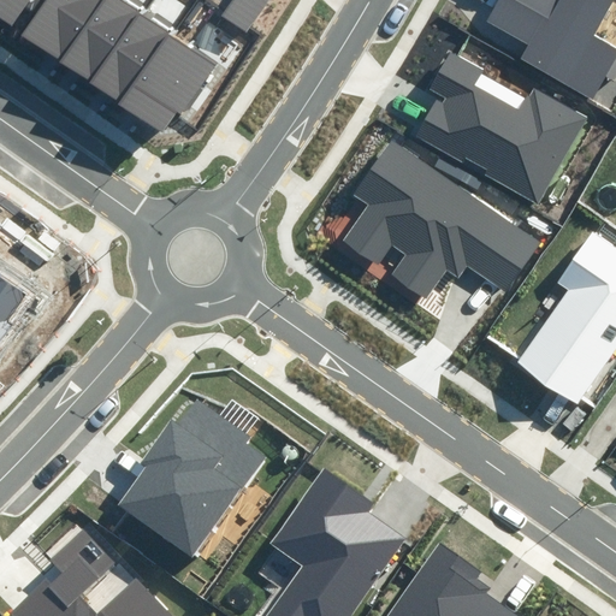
[(30,0),(0,0),(0,19),(11,28),(30,0)]
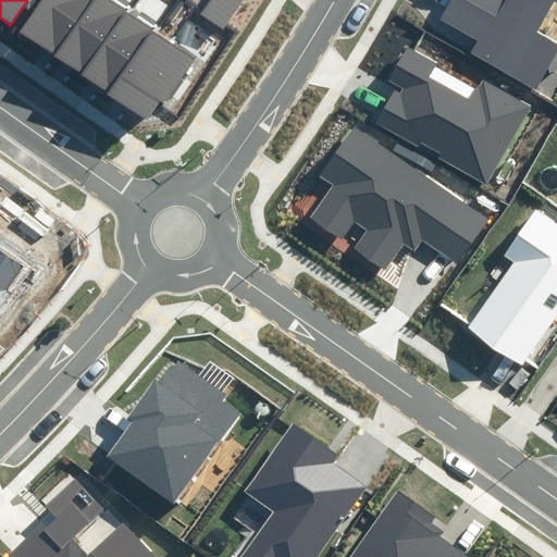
[(53,54),(90,0),(38,0),(19,29),(53,54)]
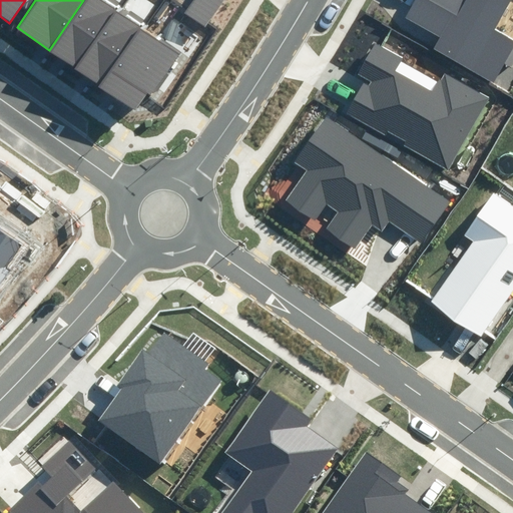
[(82,72),(122,15),(99,0),(83,0),(49,50),(82,72)]
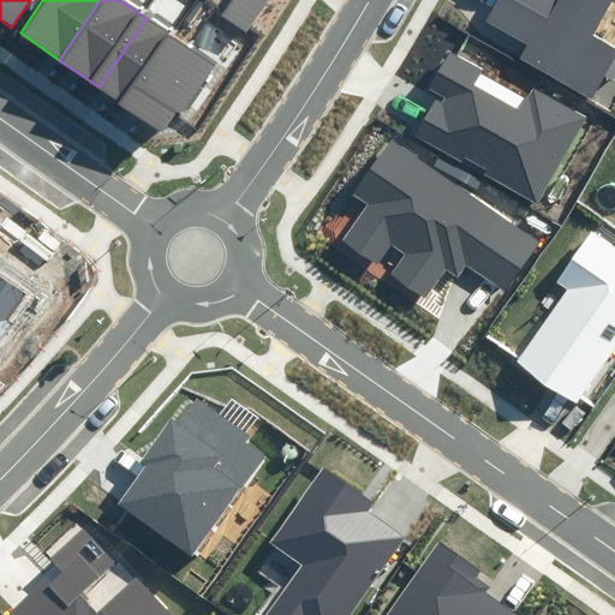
[(270,0),(231,0),(222,13),(249,33),(270,0)]
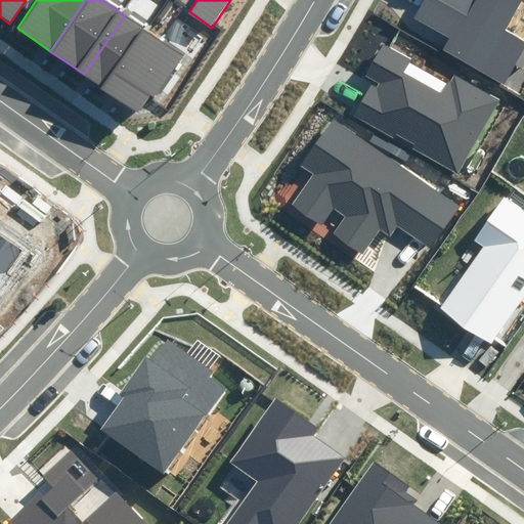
[(521,1),(519,0),(424,0),(413,18),(449,39),(444,49),(505,84),(523,49),(523,43),(503,32),(521,1)]
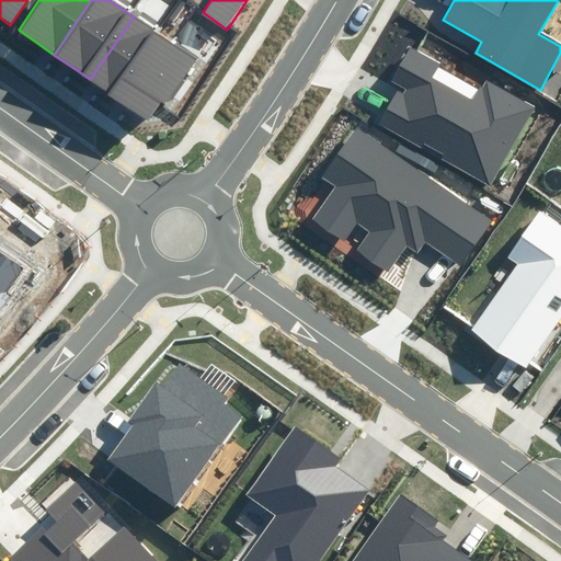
[(116,98),(160,35),(134,16),(90,79),(116,98)]
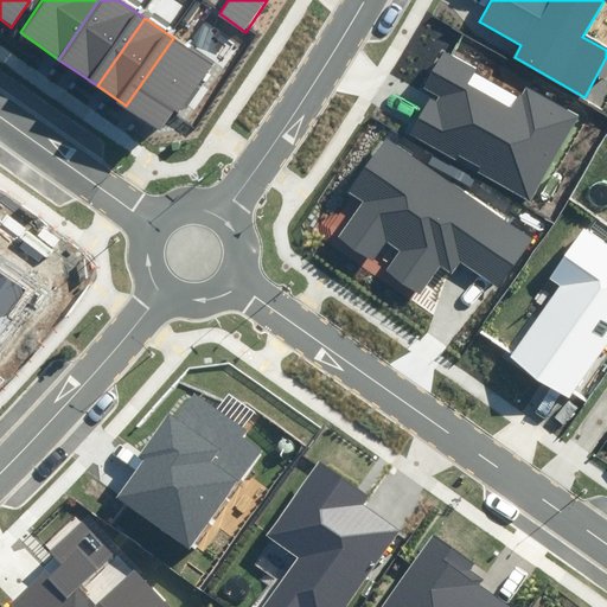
[(173,38),(126,106),(161,131),(174,110),(181,115),(215,68),(173,38)]
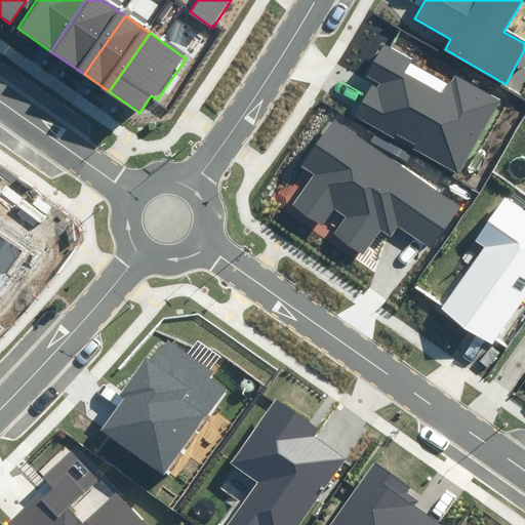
[(410,58),(381,42),(363,76),(372,81),(355,113),(456,169),(494,103),(454,80),(446,94),(403,71),(410,58)]
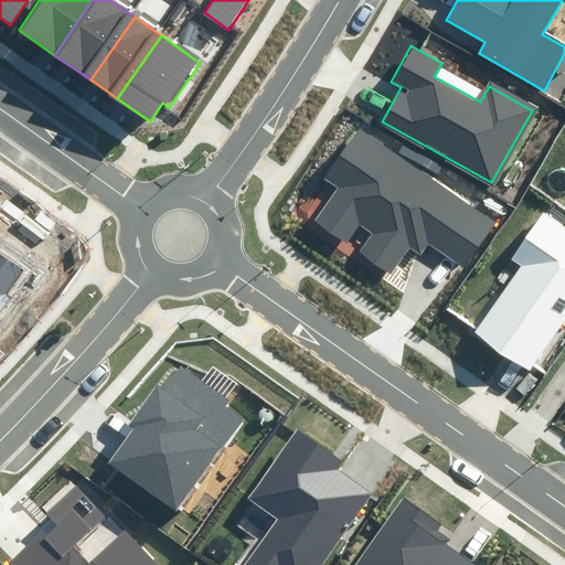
[(496,222),(362,126),(323,180),(333,188),(308,223),(345,249),(360,228),(370,235),(358,251),(388,273),(408,244),(419,252),(425,243),(461,268),(496,222)]
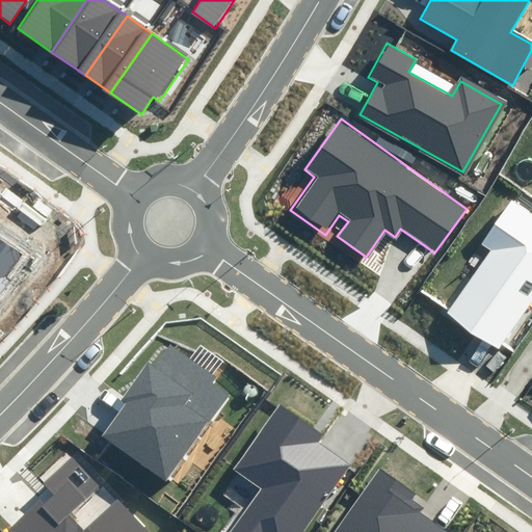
[(531,297),(531,216),(512,203),(482,245),(489,250),(447,312),(498,347),(531,297)]
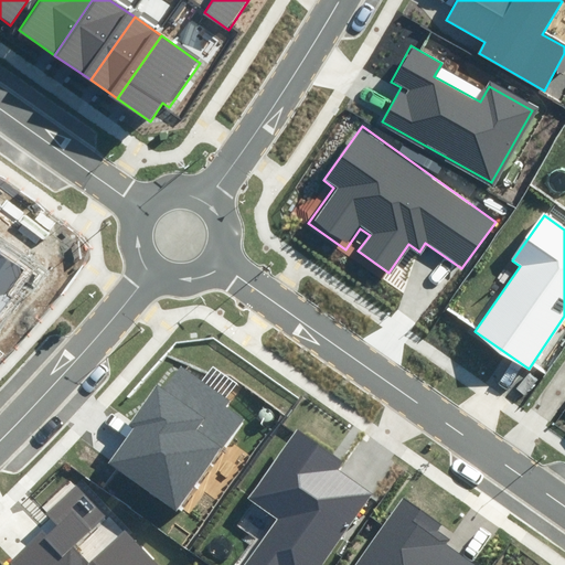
[(0,315),(11,299),(6,296),(23,272),(0,254),(0,315)]
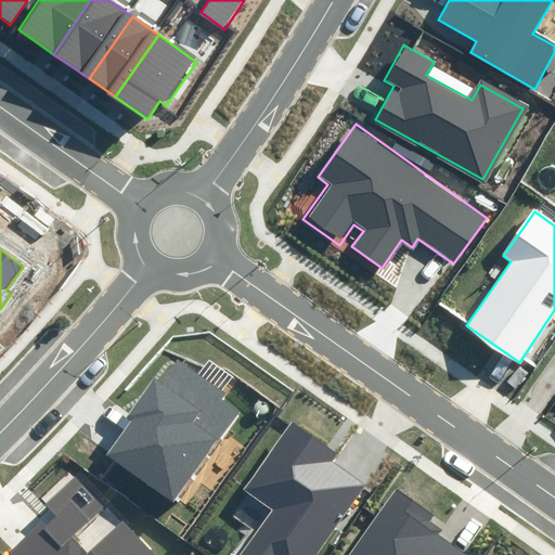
[(224,391),(178,358),(106,456),(175,506),(242,413),(220,397),(224,391)]
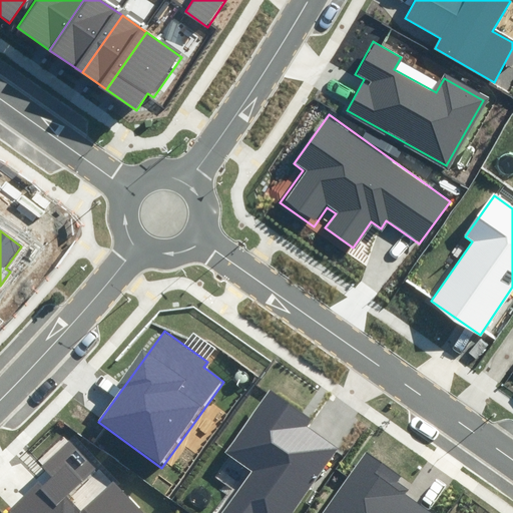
[(236,379),(237,380),(238,381),(240,382),(242,382),(244,381),(245,380),(246,379),(246,377),(246,375),(245,373),(244,372),(242,371),(241,371),(239,371),(237,372),(236,374),(236,375),(235,377),(236,379)]
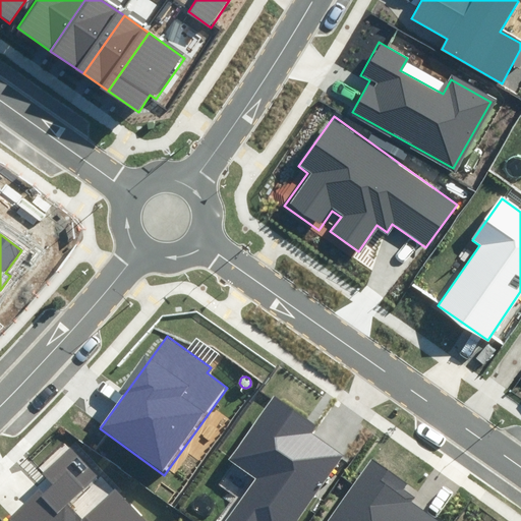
[(274,393),(226,461),(251,478),(222,520),(296,520),(344,453),(314,432),(321,424),(274,393)]
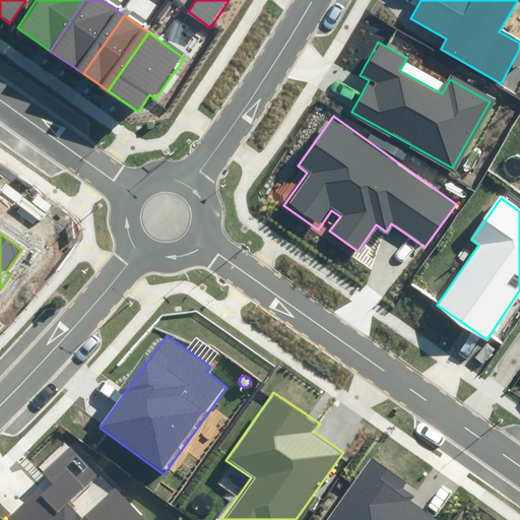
[(100,475),(72,444),(39,474),(47,482),(9,516),(13,519),(147,519),(117,486),(83,516),(70,501),(100,475)]
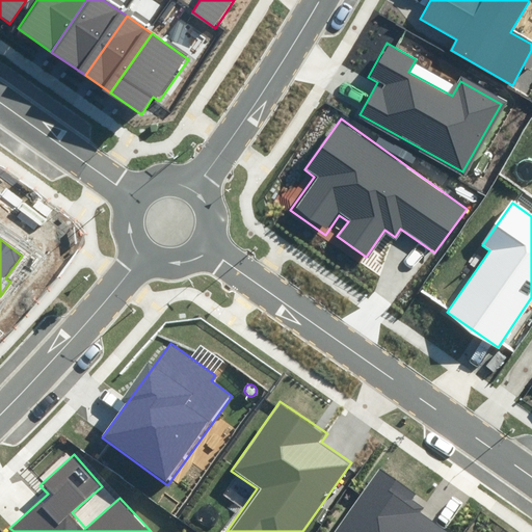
[(423,501),(380,471),(336,531),(449,531),(417,509),(423,501)]
